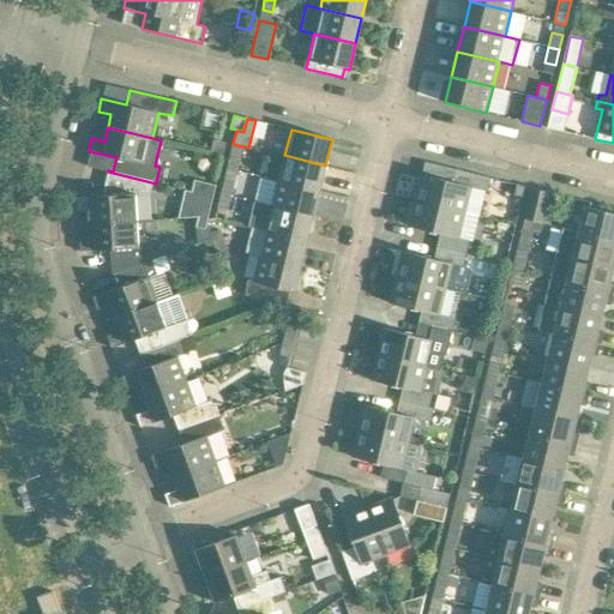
[(223,157),(227,143),(220,142),(214,140),(210,155),(223,157)]
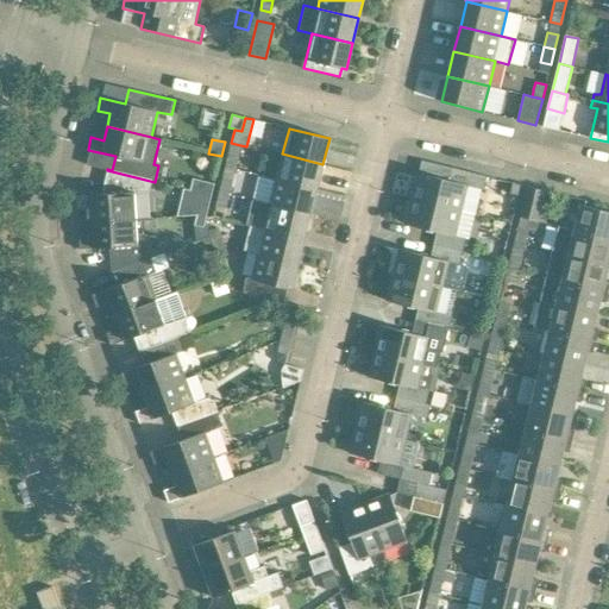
[(231,143),(225,168),(234,170),(240,145),(231,143)]
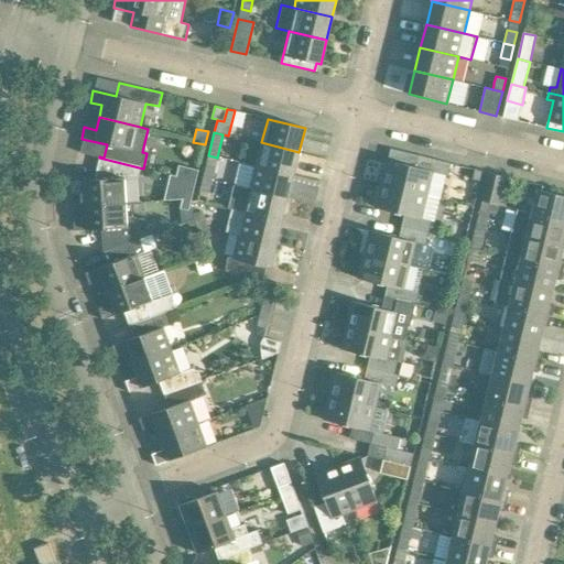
[(261,142),(256,165),(293,175),(299,152),(261,142)]
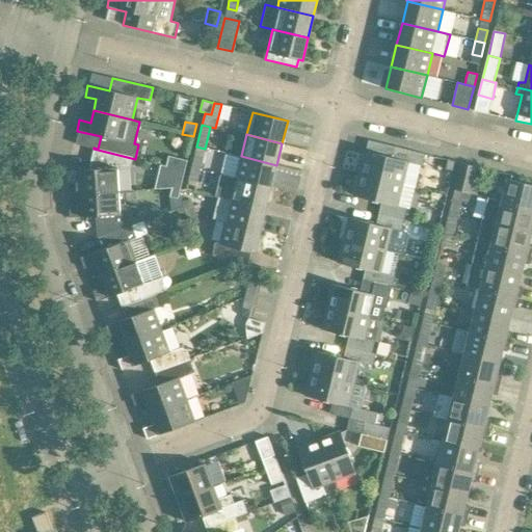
[(196,147),(191,167),(200,169),(205,149),(196,147)]
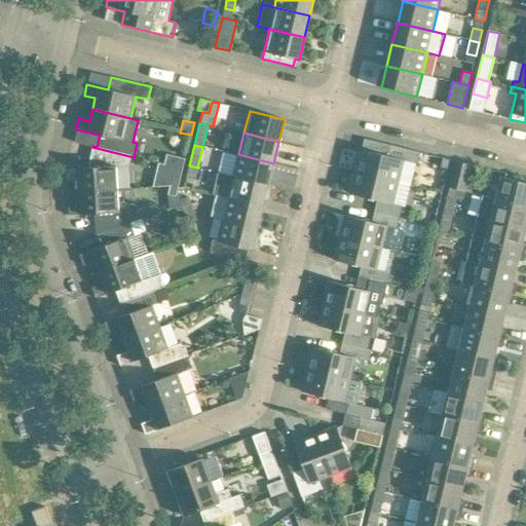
[(403,160),(417,163),(420,152),(390,145),(388,156),(361,149),(355,172),(398,182),(403,160)]
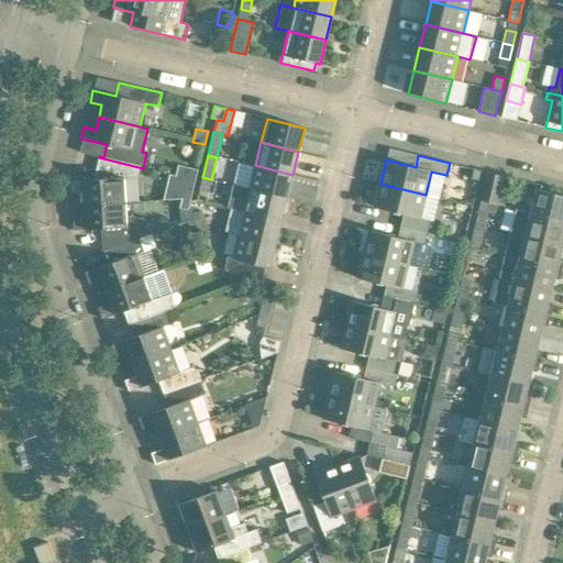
[(84,192),(84,205),(125,202),(124,177),(141,176),(143,168),(99,157),(94,179),(70,181),(72,192),(84,192)]
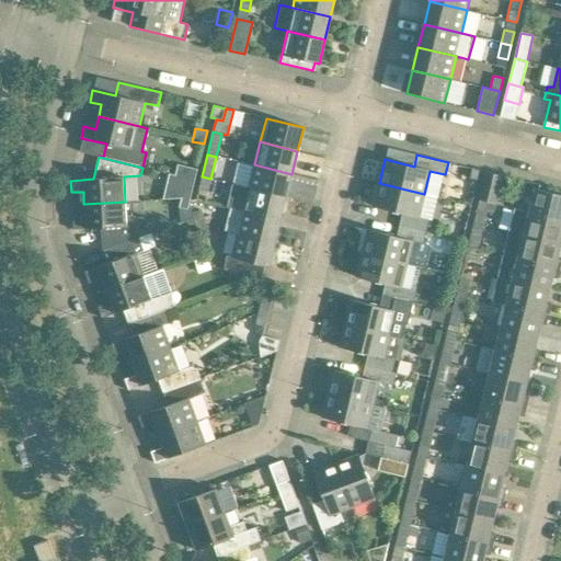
[(254,164),(249,187),(286,197),(292,174),(254,164)]
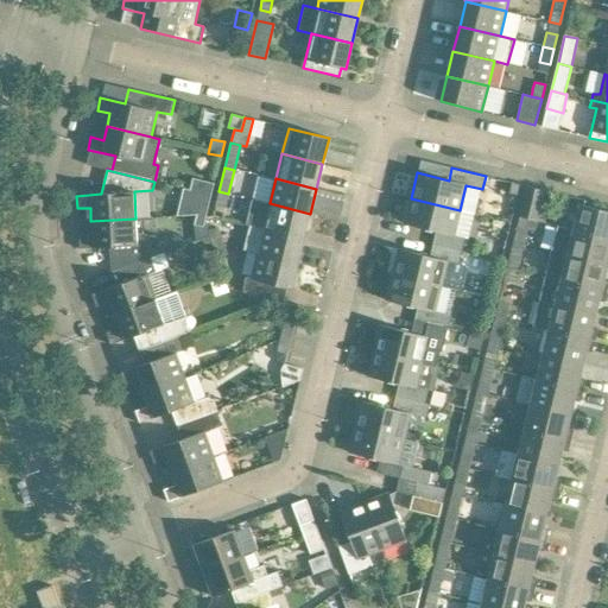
[(520,185),(512,183),(510,192),(518,195),(520,185)]
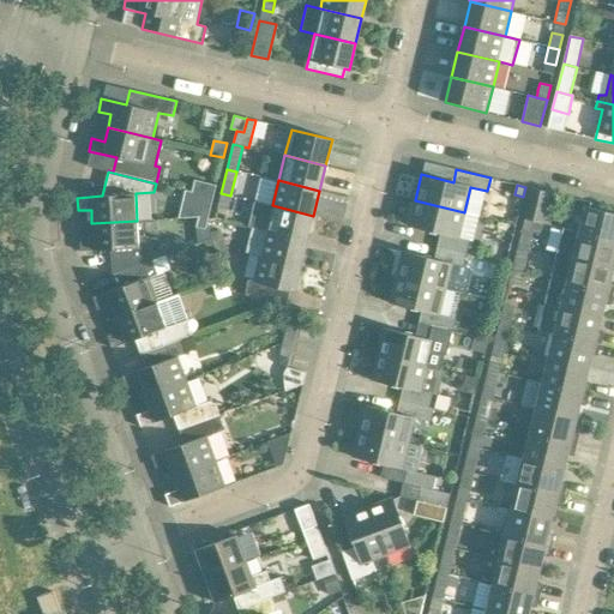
[(525,220),(542,223),(549,192),(533,188),(525,220)]
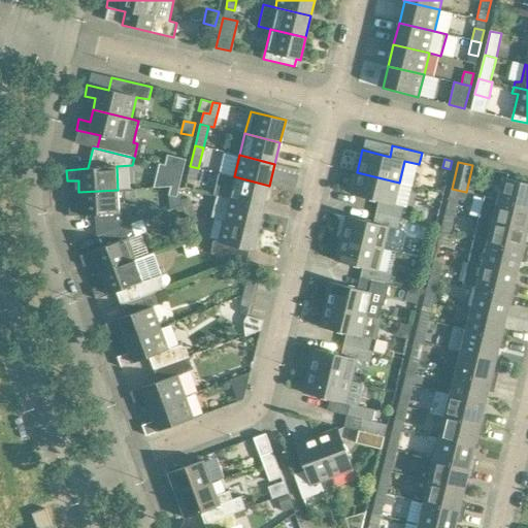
[(196,180),(198,168),(190,166),(188,178),(196,180)]
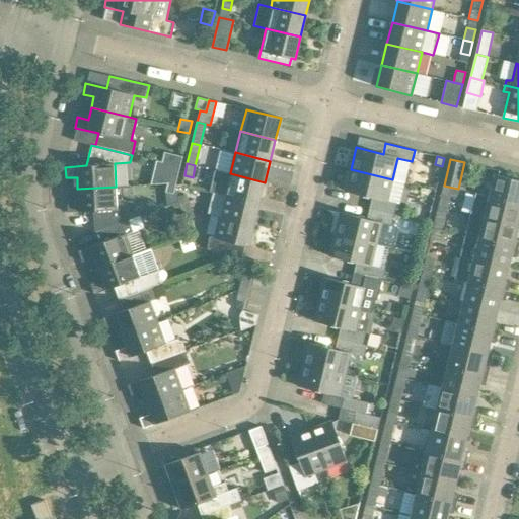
[(176,179),(180,166),(172,164),(168,178),(176,179)]
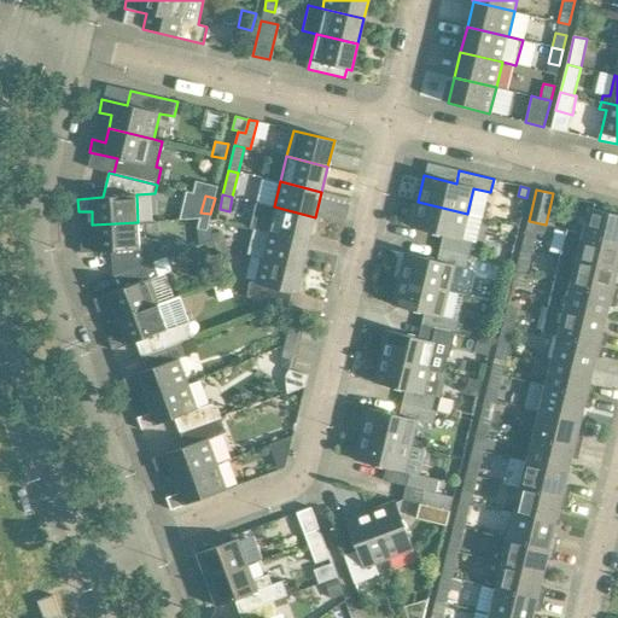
[(443,235),(441,249),(470,255),(473,242),(461,239),(467,214),(418,202),(410,227),(443,235)]
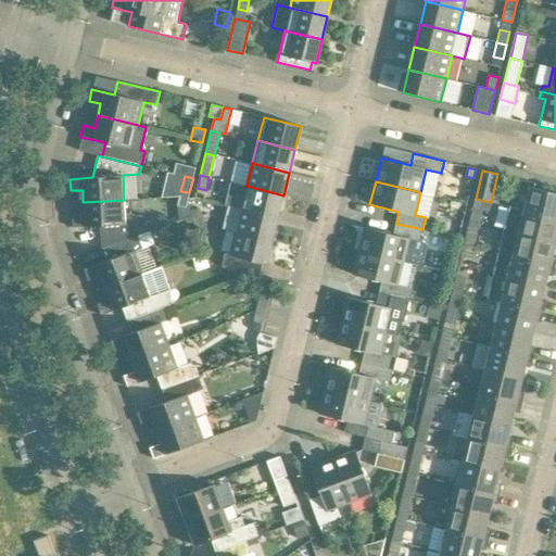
[(229,206),(278,218),(283,196),(247,186),(231,182),(225,205),(229,206)]
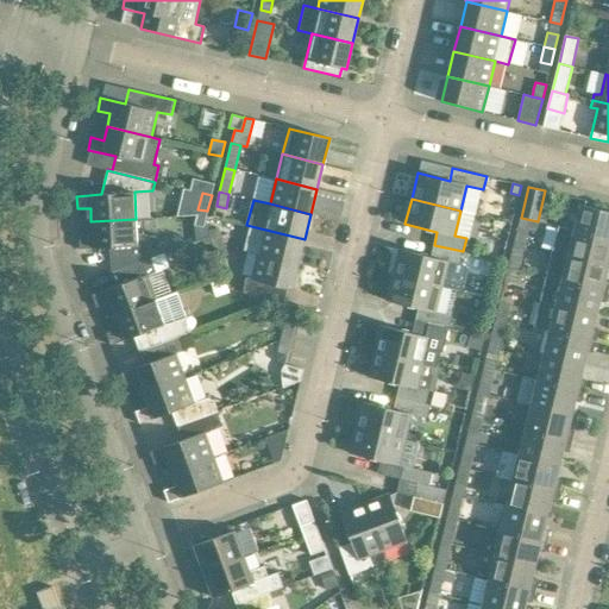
[(573,230),(573,231),(608,238),(608,211),(585,206),(581,205),(573,230)]
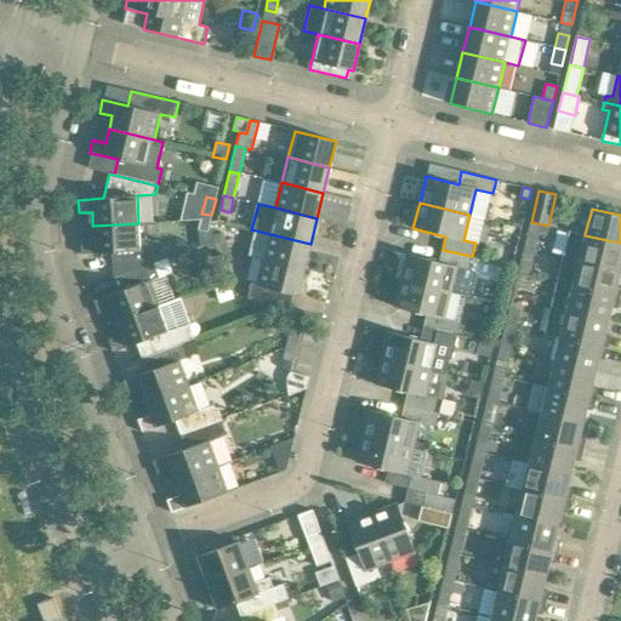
[(208,232),(211,220),(211,215),(201,214),(198,229),(208,232)]
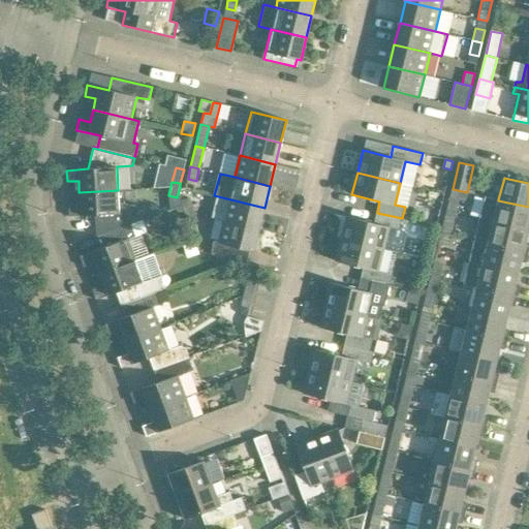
[(459,199),(465,200),(467,192),(453,189),(450,196),(459,199)]
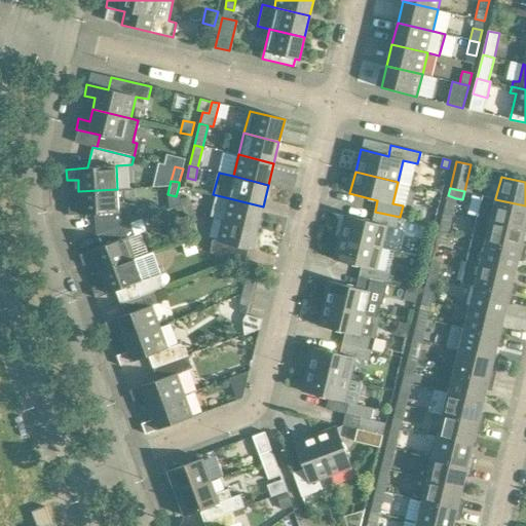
[(118,202),(117,189),(78,191),(79,203),(68,204),(69,216),(95,214),(96,234),(141,218),(136,205),(118,202)]
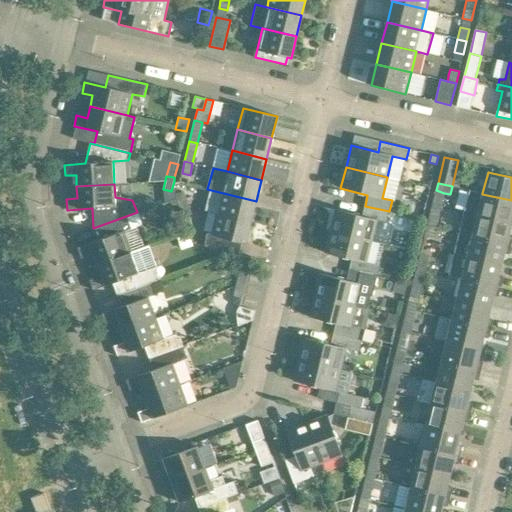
[(205,210),(217,213),(251,222),(256,201),(211,190),(205,210)]
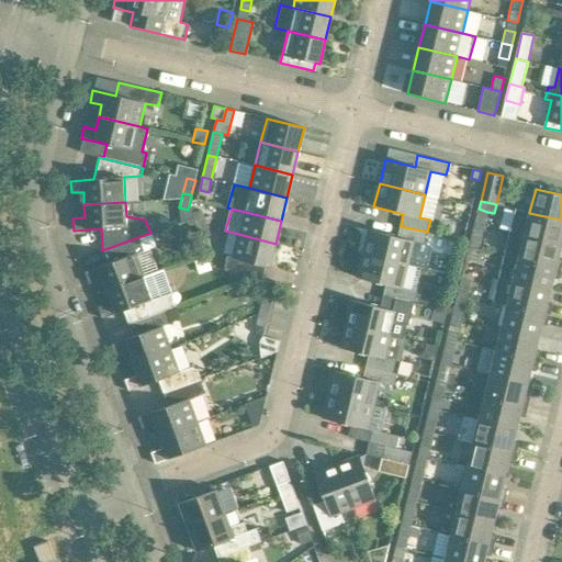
[(524,235),(561,245),(561,240),(561,220),(529,213),(515,209),(509,232),(524,235)]
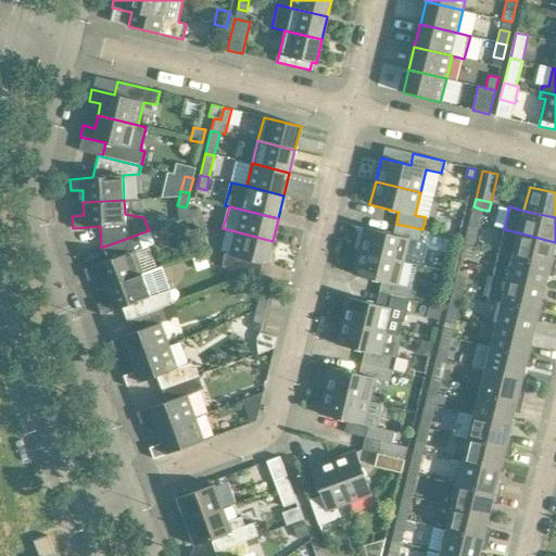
[(199,207),(190,211),(194,224),(203,220),(199,207)]
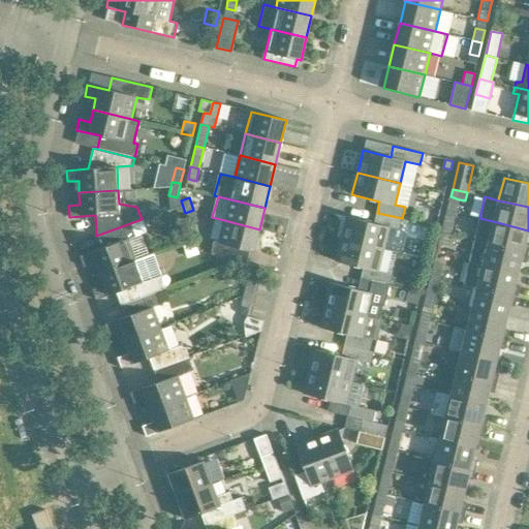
[(193,210),(185,213),(190,224),(197,221),(193,210)]
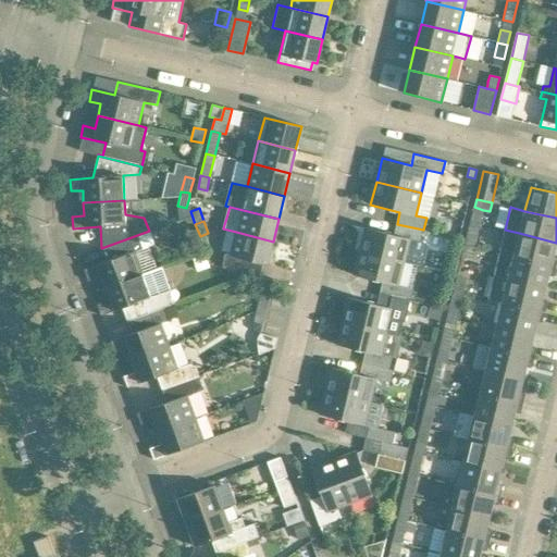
[(187,224),(184,225),(188,236),(198,232),(195,224),(195,222),(187,224)]
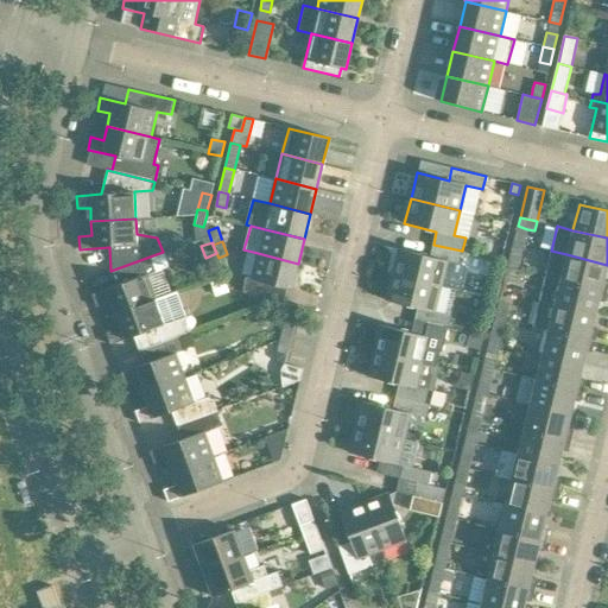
[(458,264),(462,251),(434,245),(430,257),(398,249),(392,274),(442,286),(448,261),(458,264)]
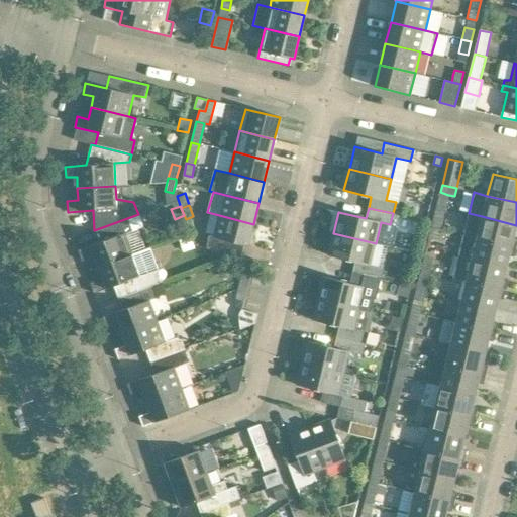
[(463,234),(477,238),(516,247),(516,244),(516,237),(513,237),(516,225),(482,216),(469,213),(463,234)]
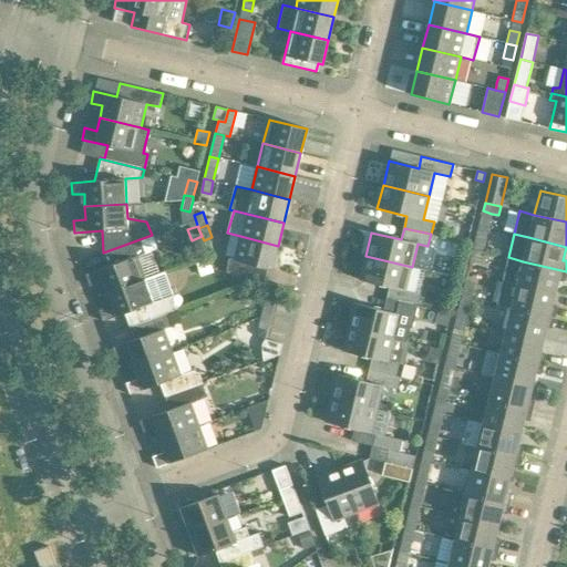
[(101,282),(105,294),(145,279),(136,257),(145,254),(141,240),(152,236),(152,235),(103,253),(109,266),(86,275),(90,286),(101,282)]
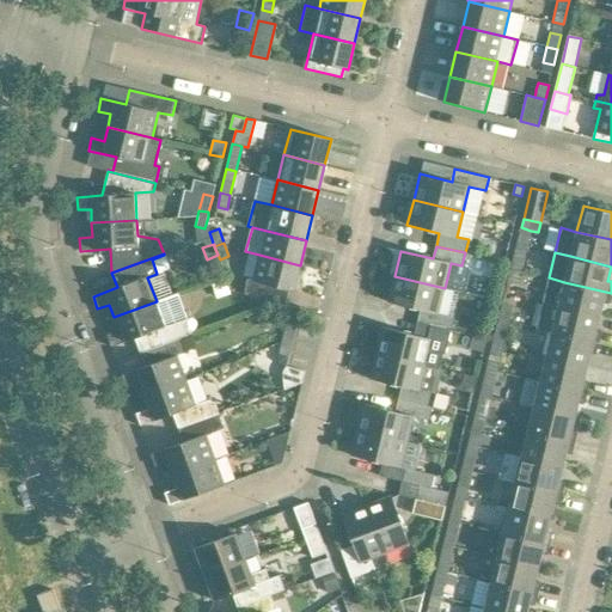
[(514,254),(510,269),(521,271),(525,256),(514,254)]
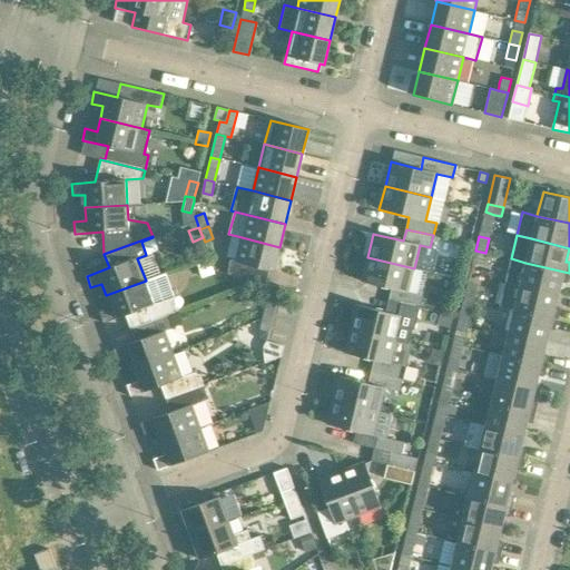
[(227,274),(266,284),(269,269),(274,271),(279,247),(242,237),(236,261),(235,261),(231,259),(227,274)]
